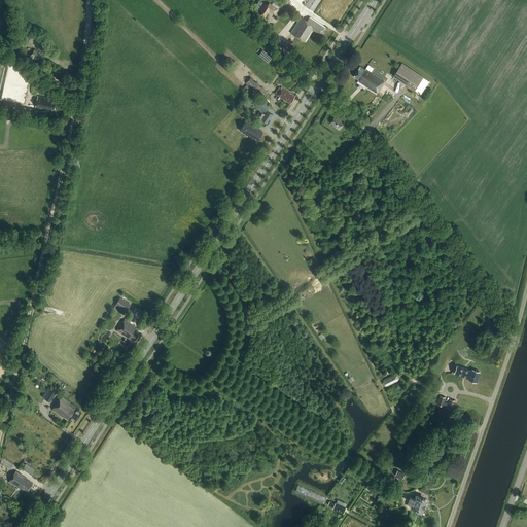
[(259,0),(255,7),(258,9),(262,12),(260,15),(265,18),(270,10),(276,15),(279,10),(269,3),(268,5),(264,2),(259,0)]
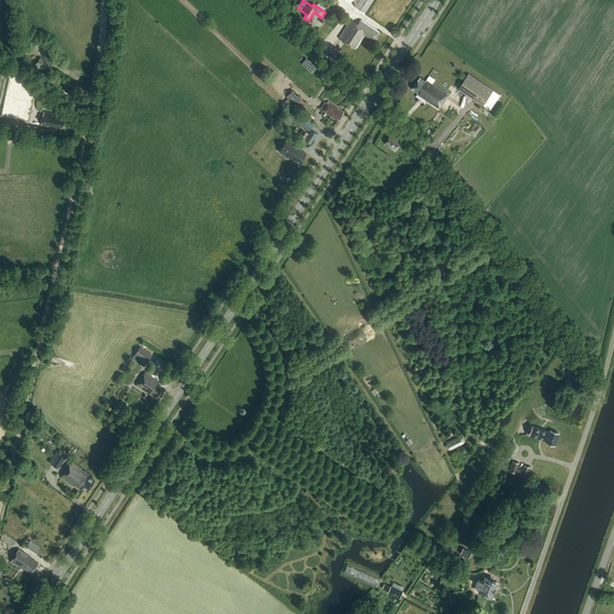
[(359,0),(355,6),(365,13),(373,0),(359,0)]
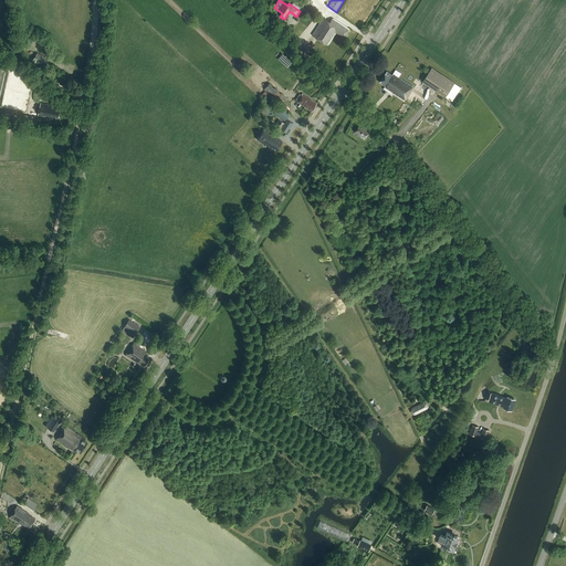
[(344,38),(350,29),(333,18),(329,22),(324,18),(312,34),(327,45),(336,33),(344,38)]
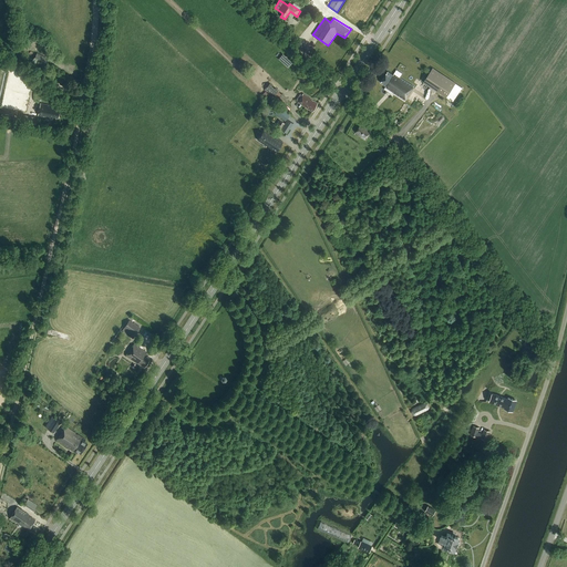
[(51,59),(38,52),(34,59),(48,64),(51,59)]
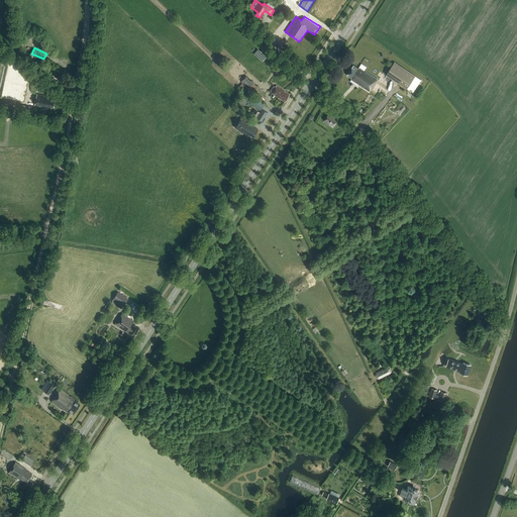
[(370,91),(378,79),(359,68),(358,68),(354,65),(347,75),(352,79),(351,80),(370,91)]
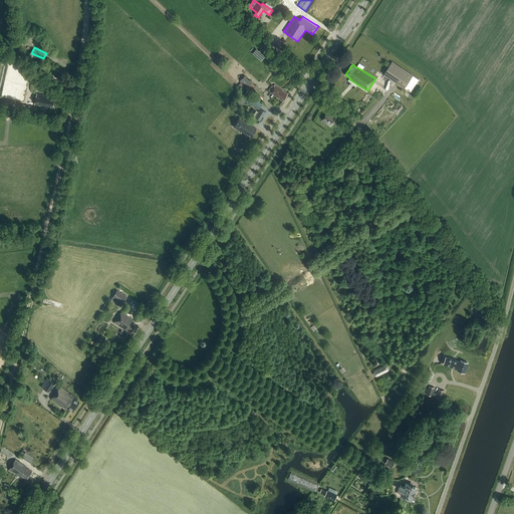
[(401,85),(405,88),(413,75),(410,72),(401,85)]
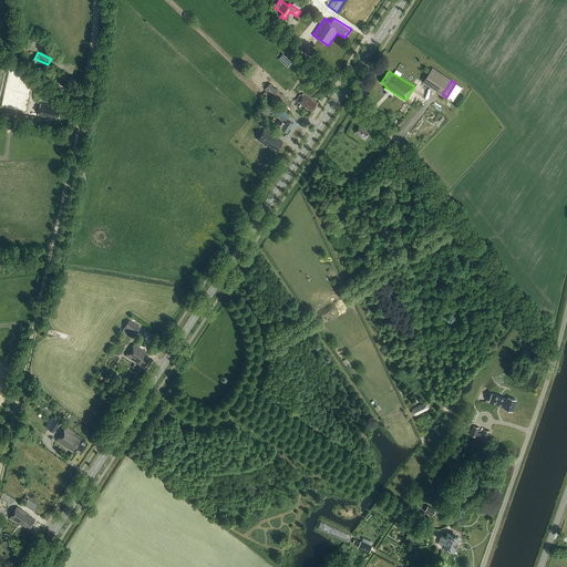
[(284,105),(289,100),(281,93),(281,94),(278,91),(276,88),(275,89),(272,86),(272,85),(270,83),(265,88),(269,92),(268,93),(272,96),(274,95),(284,105)]
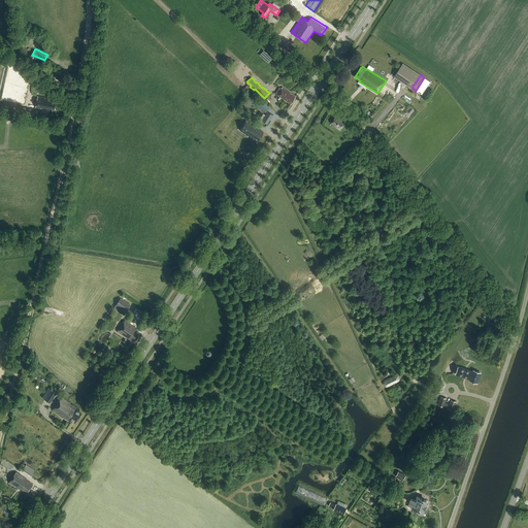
[(291,104),(296,96),(283,87),(281,89),(279,88),(275,93),(277,94),(276,94),(291,104)]
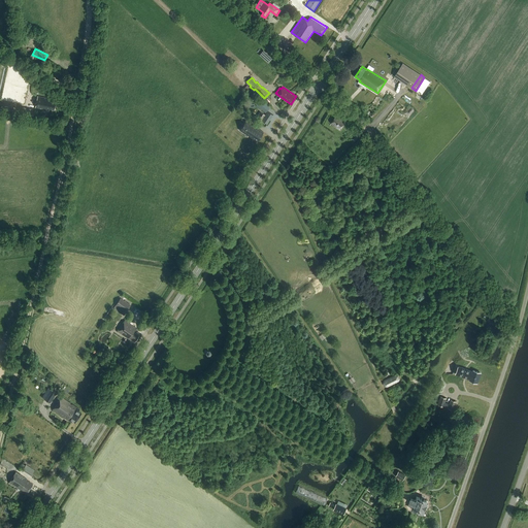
[(54,109),(56,101),(47,100),(48,99),(37,96),(35,107),(45,109),(46,109),(50,109),(50,110),(52,111),(53,109),(54,109)]
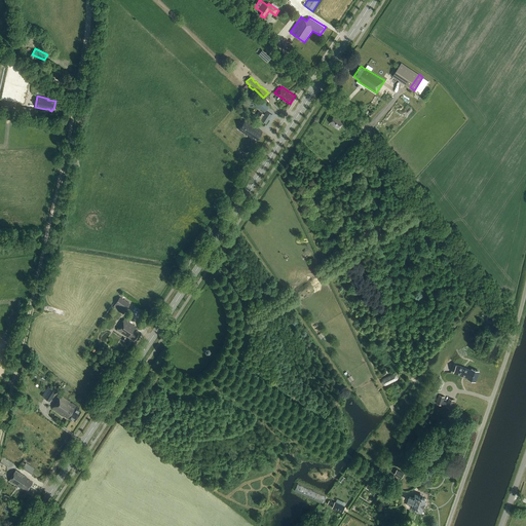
[(259,98),(255,102),(265,110),(269,106),(259,98)]
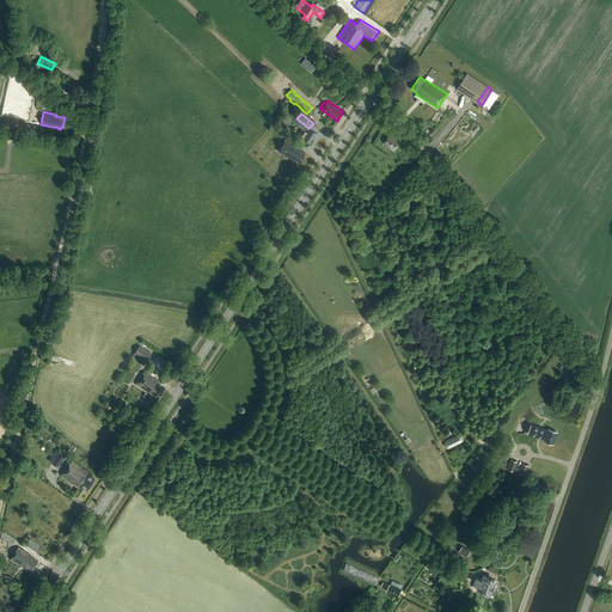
[(25,123),(23,133),(35,135),(37,127),(25,123)]
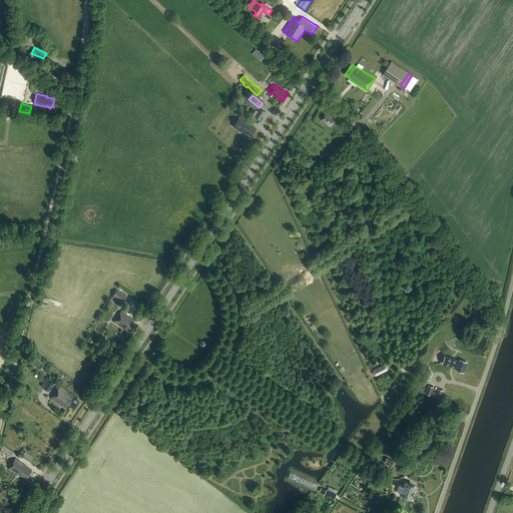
[(252,108),(249,114),(253,117),(255,114),(262,118),(266,112),(260,108),(258,111),(252,108)]
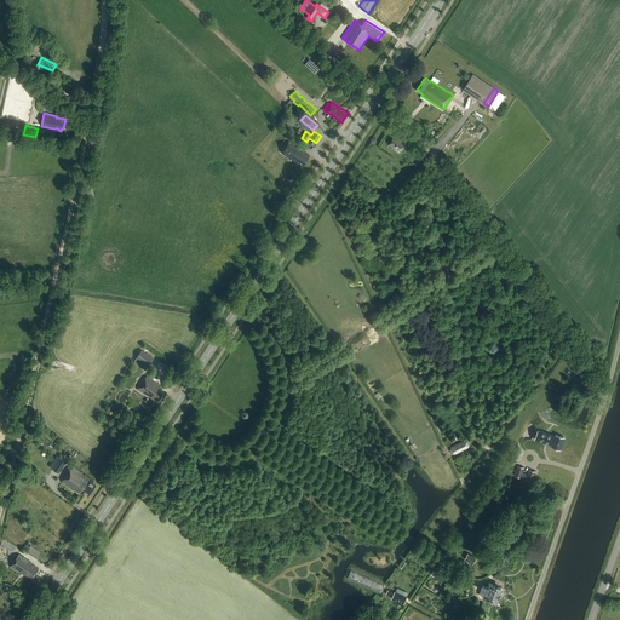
[(399,151),(405,142),(401,139),(401,141),(394,137),(389,144),(395,148),(394,149),(399,151)]
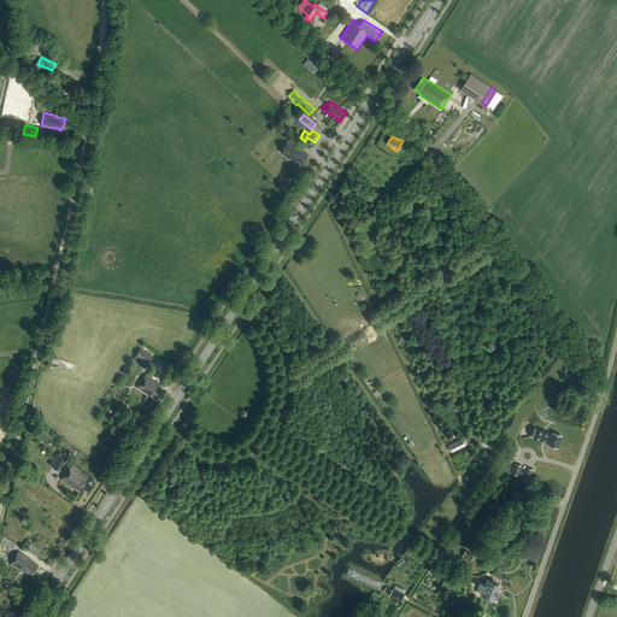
[(288,141),(281,152),(301,166),(309,156),(301,151),(300,151),(299,150),(288,141)]
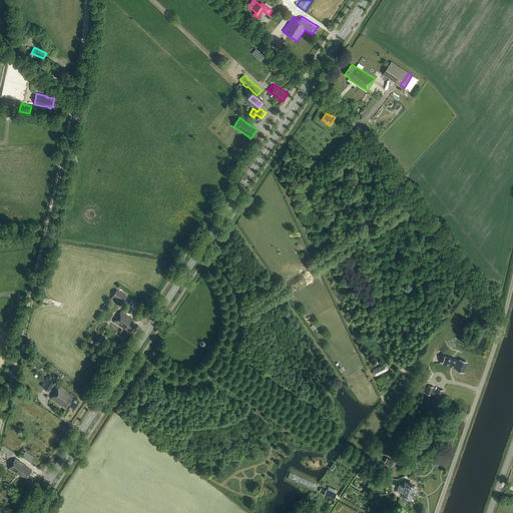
[(352,133),(348,129),(343,135),(346,139),(352,133)]
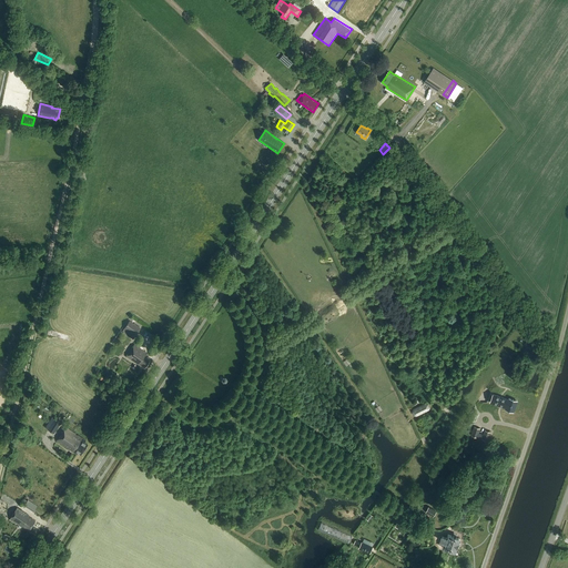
[(134,335),(139,327),(129,321),(123,328),(134,335)]
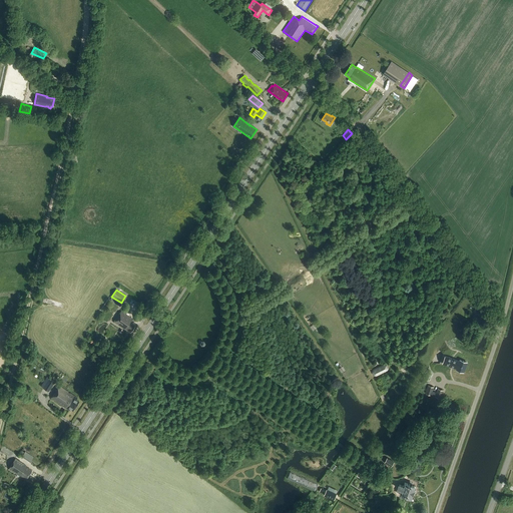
[(124,328),(129,332),(134,325),(129,322),(131,318),(120,311),(113,321),(124,329),(124,328)]
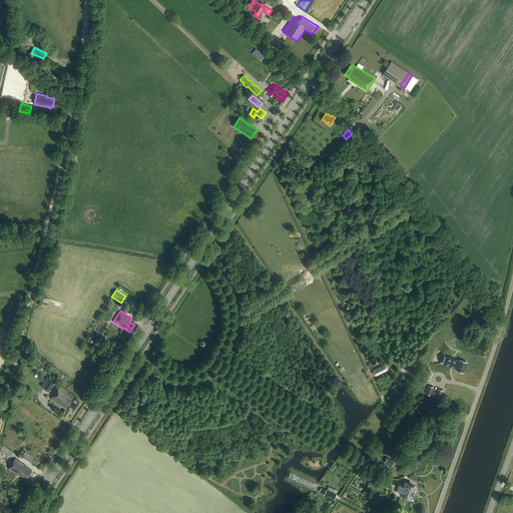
[(457,370),(465,372),(468,363),(461,361),(460,361),(446,356),(443,364),(458,369),(457,370)]
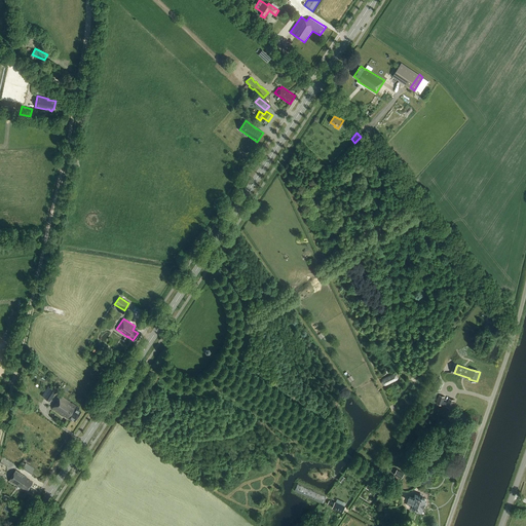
[(383,384),(386,386),(398,380),(399,377),(397,374),(395,373),(382,379),(382,381),(383,384)]
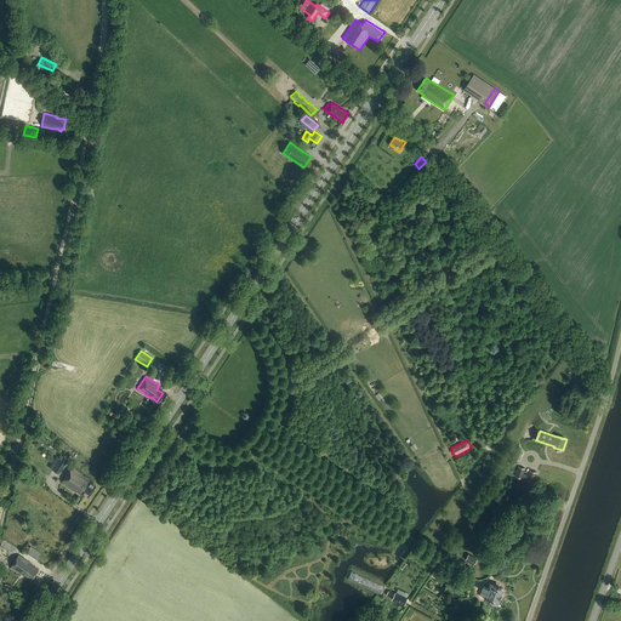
[(60,459),(52,468),(60,474),(67,463),(60,459)]
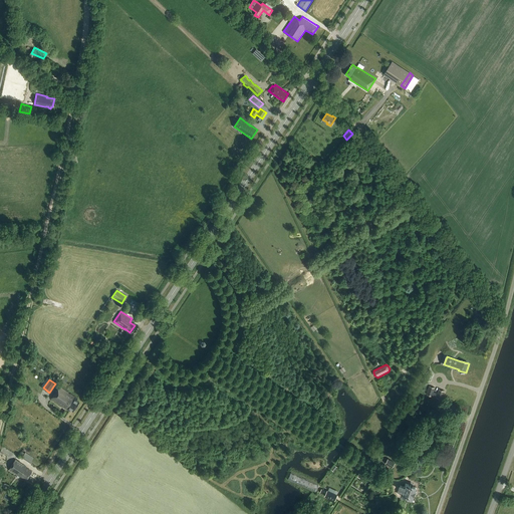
[(441,388),(440,392),(435,390),(437,386),(432,383),(429,392),(444,397),(446,389),(441,388)]
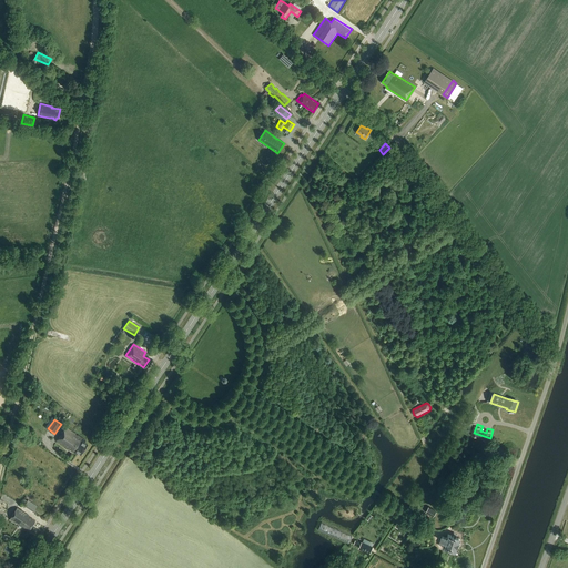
[(66,427),(57,440),(77,454),(78,453),(81,454),(88,444),(84,442),(85,440),(66,427)]
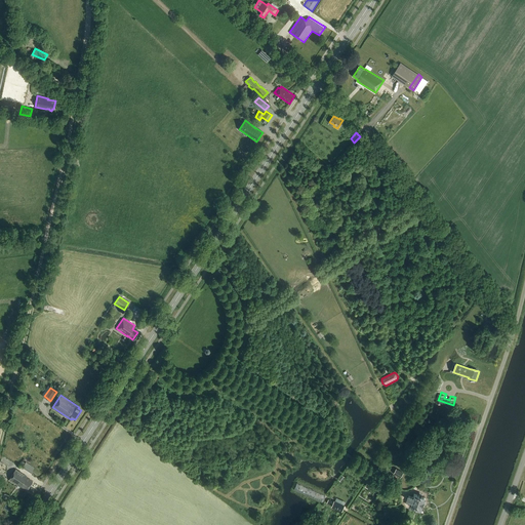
[(27,489),(32,481),(26,477),(27,476),(14,469),(8,480),(19,487),(21,485),(27,489)]
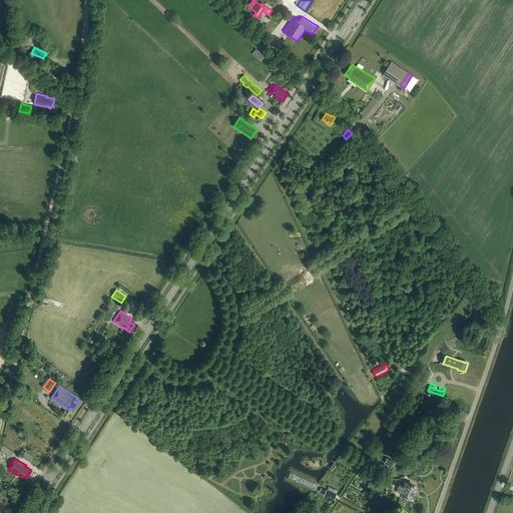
[(385,463),(391,467),(394,461),(388,458),(385,463)]
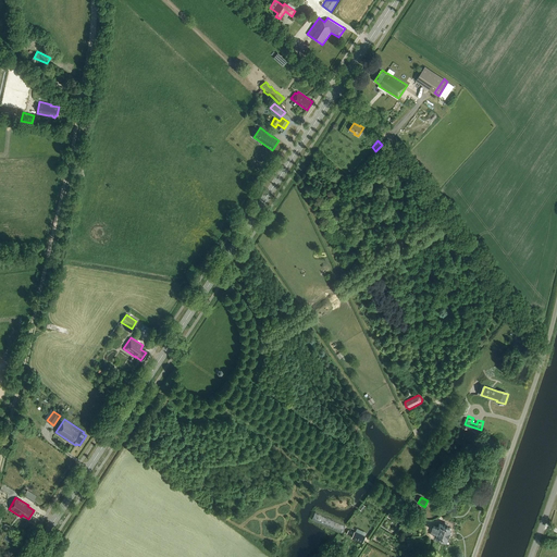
[(447,541),(453,528),(438,523),(437,527),(433,525),(432,531),(436,532),(434,537),(445,542),(446,541),(447,541)]
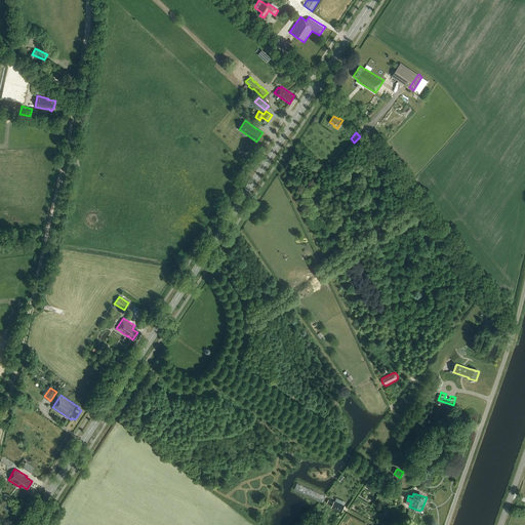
[(333,501),(329,499),(327,503),(331,506),(332,503),(333,505),(332,508),(342,512),(346,506),(335,500),(334,503),(332,502),(333,501)]
